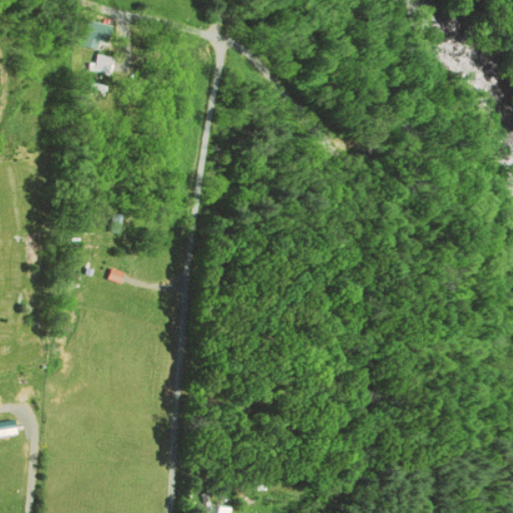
[(105,46),(105,22),(85,22),(85,46),(105,46)]
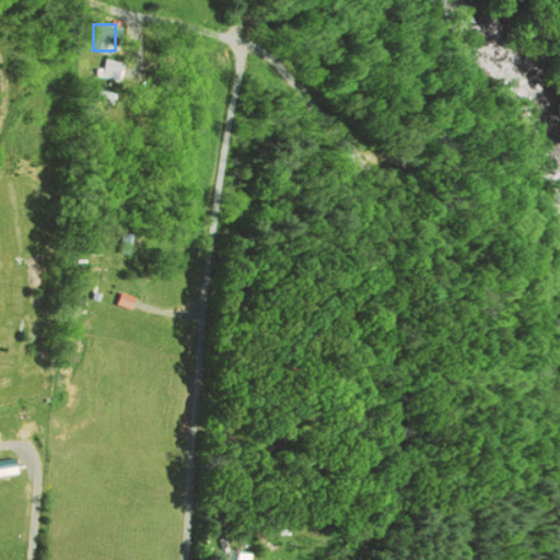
[(121,80),(125,63),(108,60),(105,77),(121,80)]
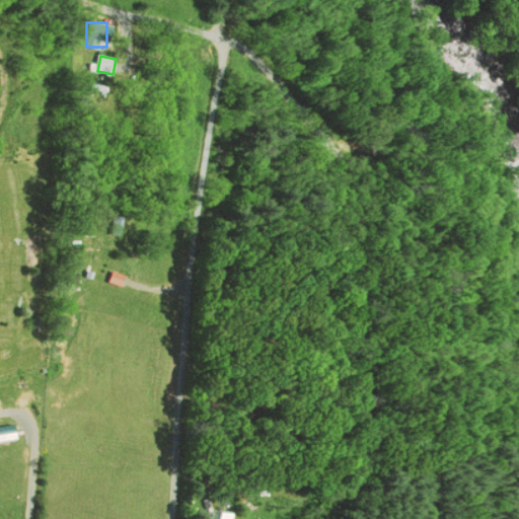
[(435,83),(442,74),(427,63),(420,71),(435,83)]
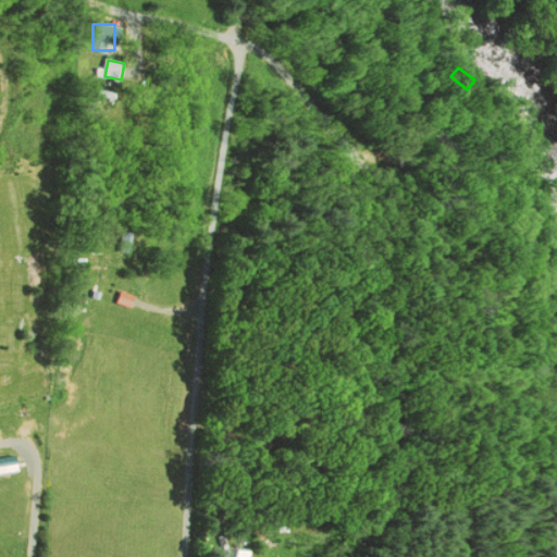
[(116,104),(119,91),(99,88),(97,100),(116,104)]
